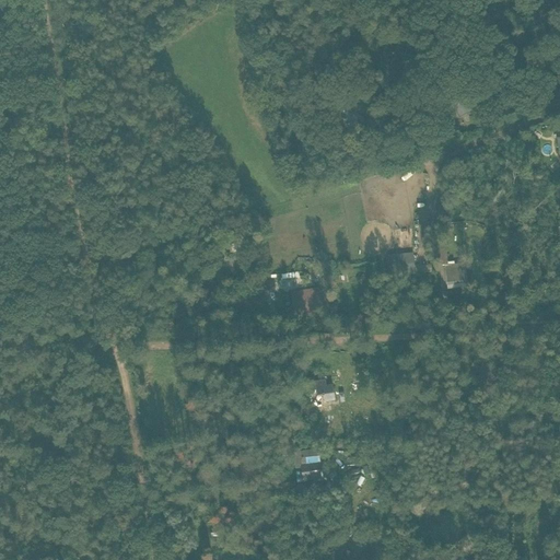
[(535,127),(531,132),(537,139),(541,133),(535,127)]
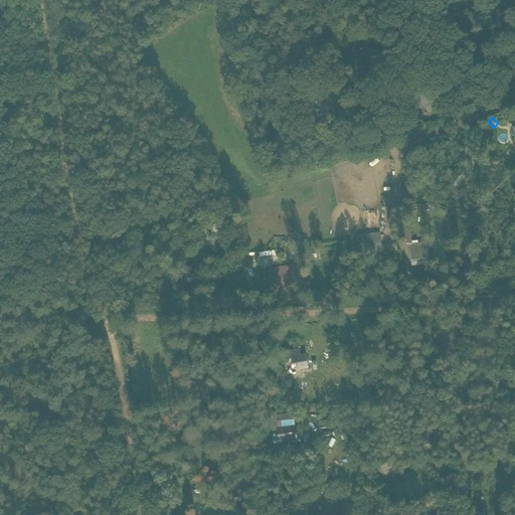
[(30,157),(31,162),(43,160),(40,135),(32,137),(35,154),(36,154),(37,156),(30,157)]
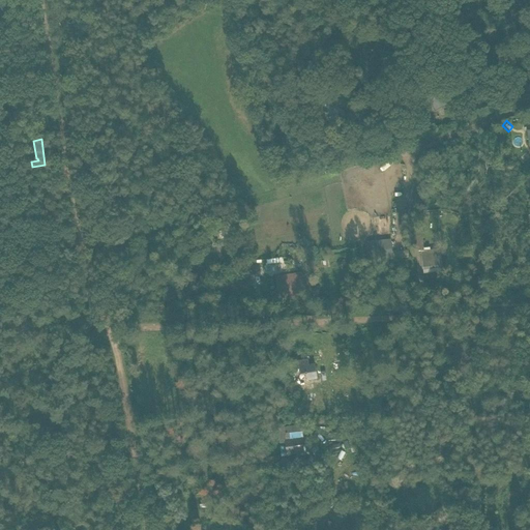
[(420,252),(423,274),(440,272),(438,249),(429,251),(429,248),(423,248),(421,232),(413,233),(414,240),(415,240),(416,247),(414,247),(415,253),(420,252)]
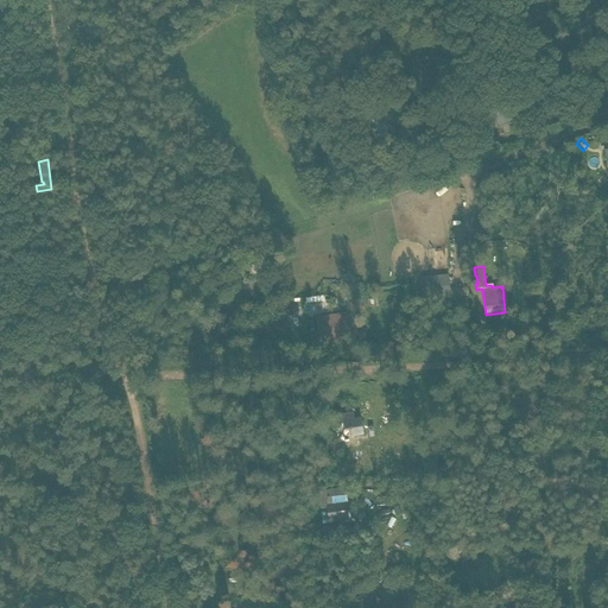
[(419,279),(422,302),(450,298),(449,276),(419,279)]
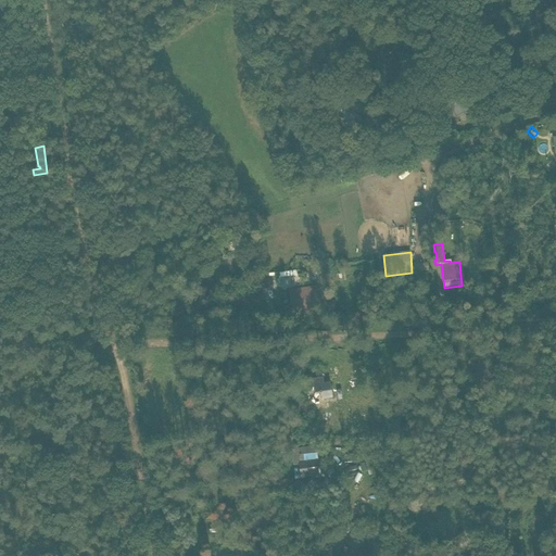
[(294,270),(282,272),(285,287),(295,286),(294,270)]
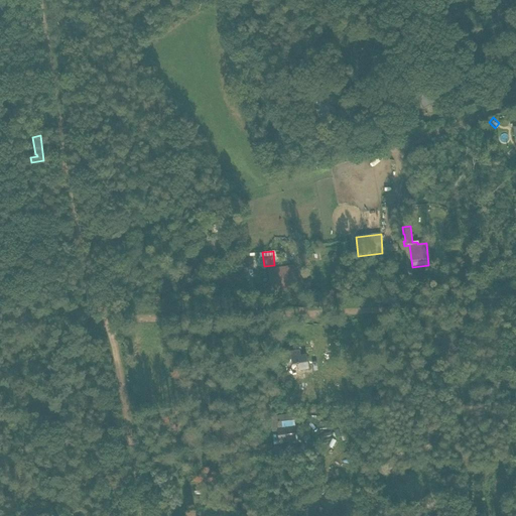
[(307,263),(319,261),(319,254),(306,256),(307,263)]
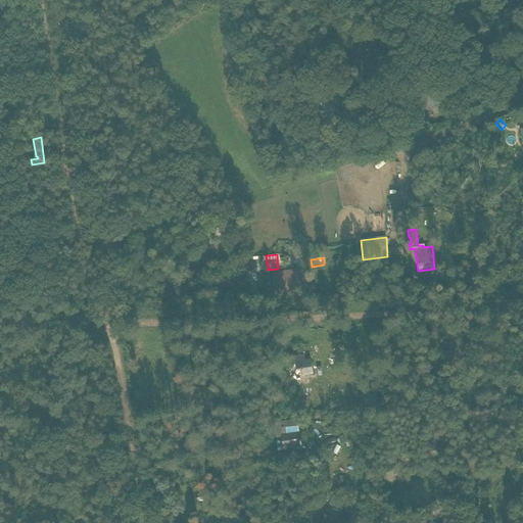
[(256,268),(252,262),(245,267),(250,273),(256,268)]
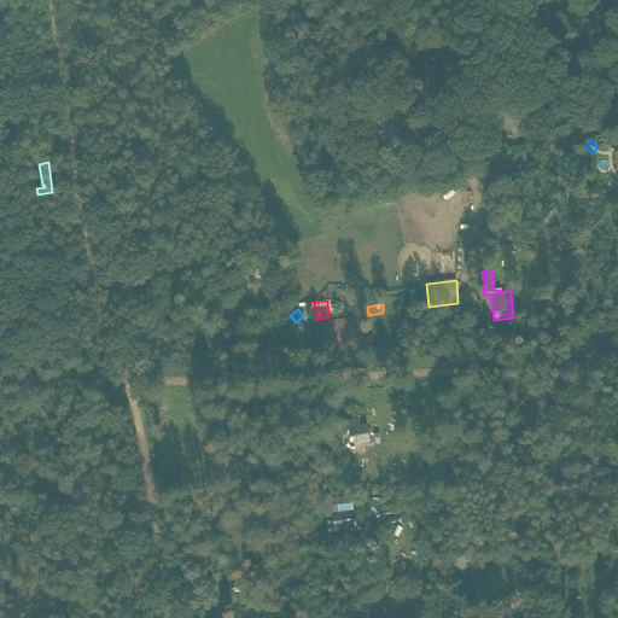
[(327,321),(331,349),(354,345),(350,319),(327,321)]
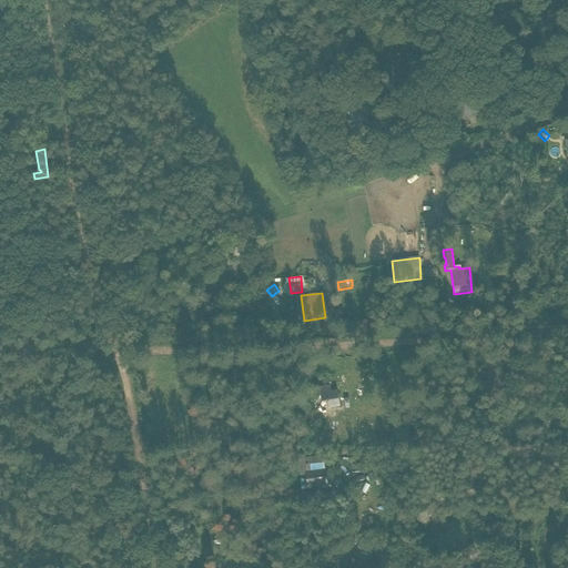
[(369,383),(356,386),(359,397),(368,394),(368,396),(373,395),(369,383)]
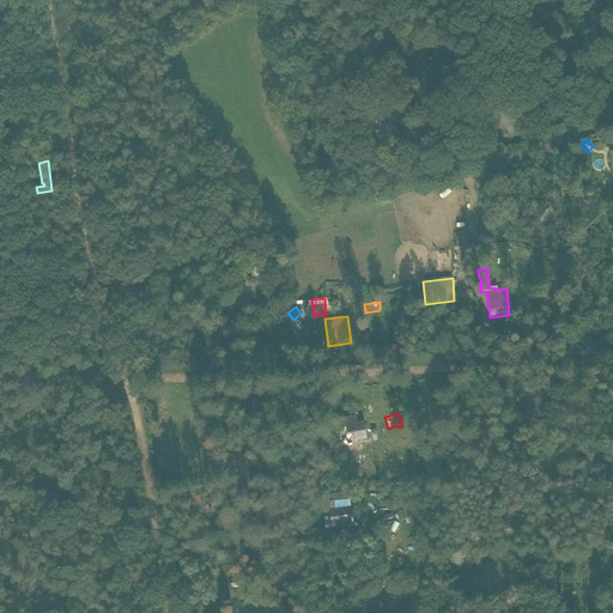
[(345,424),(338,425),(339,434),(340,434),(341,436),(346,435),(347,441),(354,439),(356,442),(368,439),(364,422),(357,423),(356,414),(345,417),(345,424)]
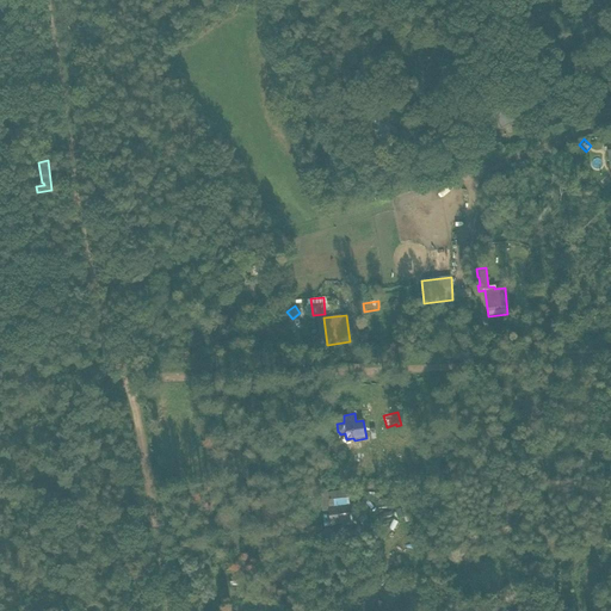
[(328,493),(320,494),(322,512),(328,512),(331,525),(358,522),(357,505),(350,506),(349,491),(328,493)]
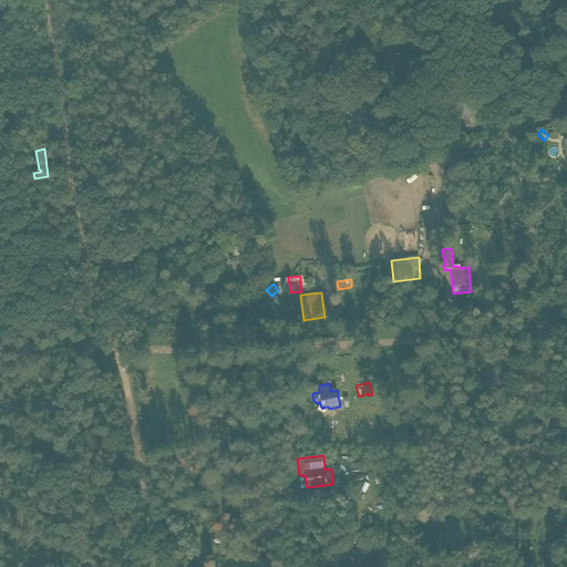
[(287,478),(278,478),(278,490),(279,490),(279,500),(294,500),(294,488),(287,490),(287,478)]
